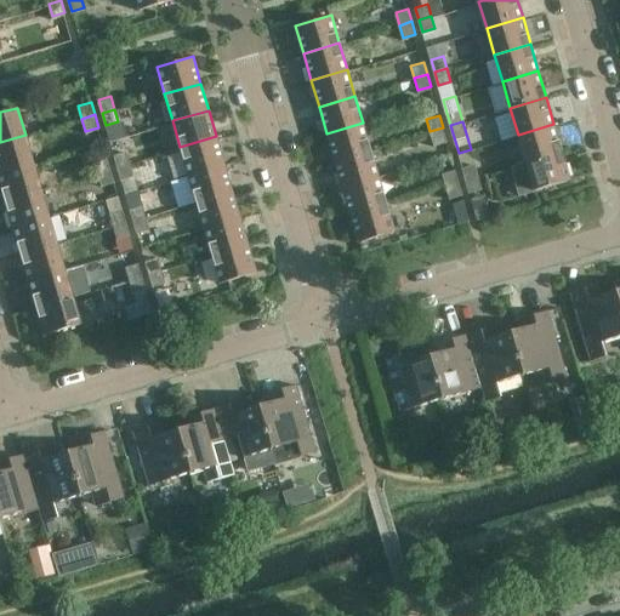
[(326,133),(334,159),(370,149),(363,123),(326,133)]
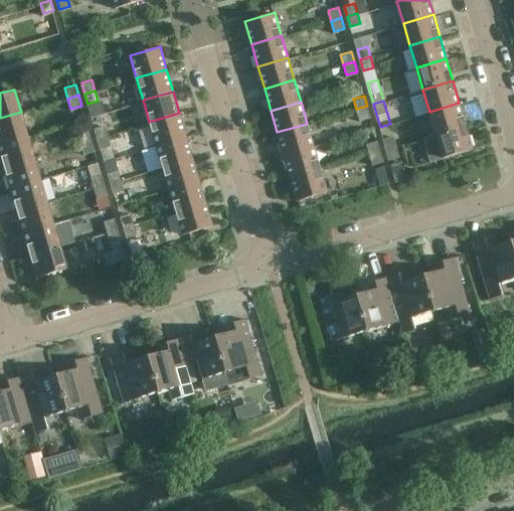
[(430,112),(436,133),(466,125),(459,103),(430,112)]
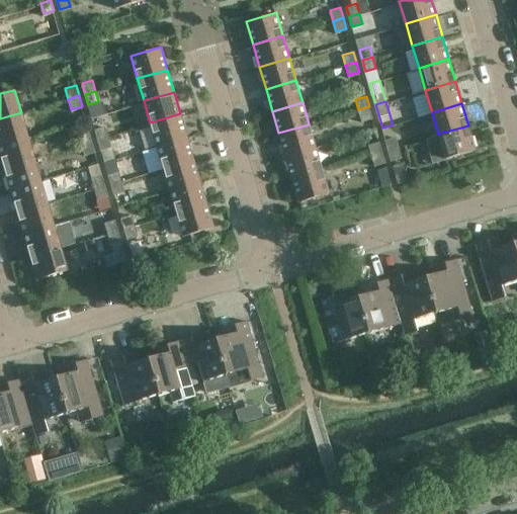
[(369,106),(358,109),(361,119),(372,116),(369,106)]
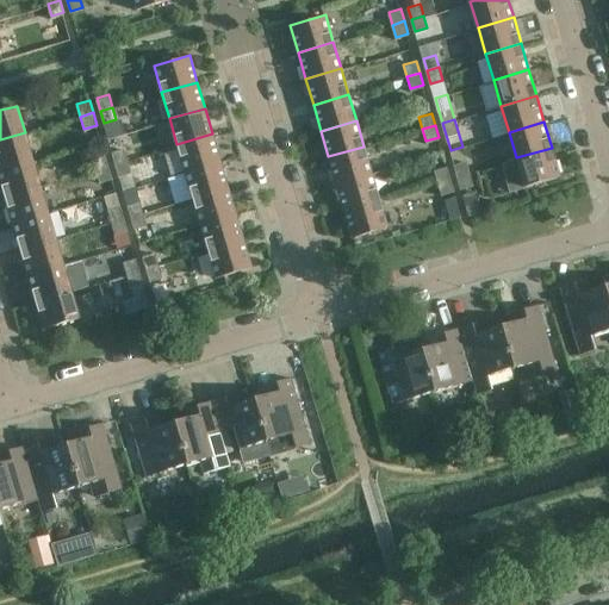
[(395,148),(424,142),(421,129),(392,133),(395,148)]
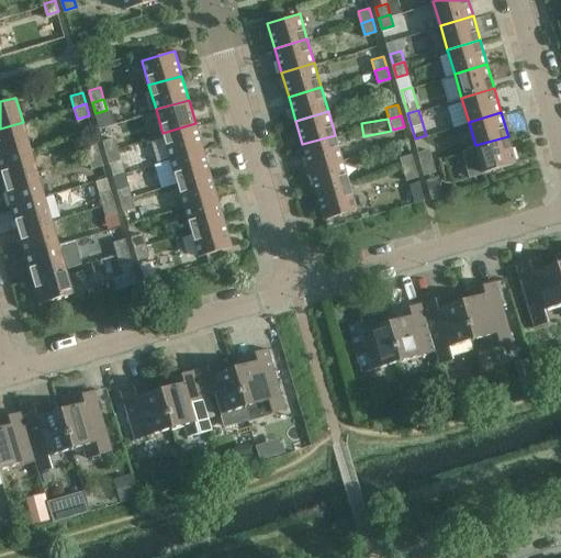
[(0,155),(30,146),(23,122),(0,129),(0,155)]
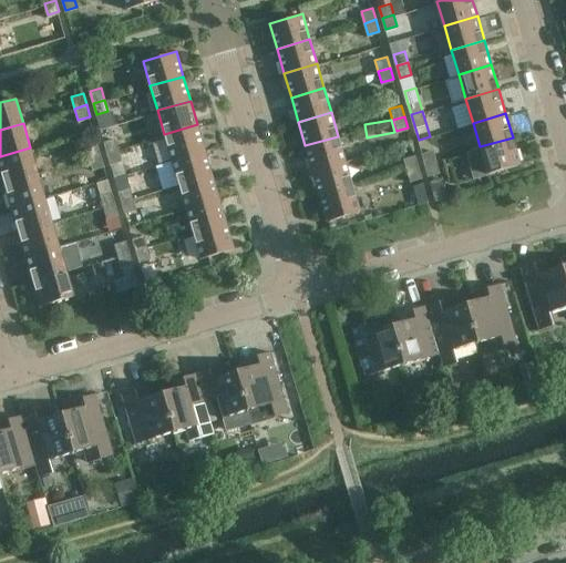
[(197,124),(164,134),(172,159),(205,149),(197,124)]
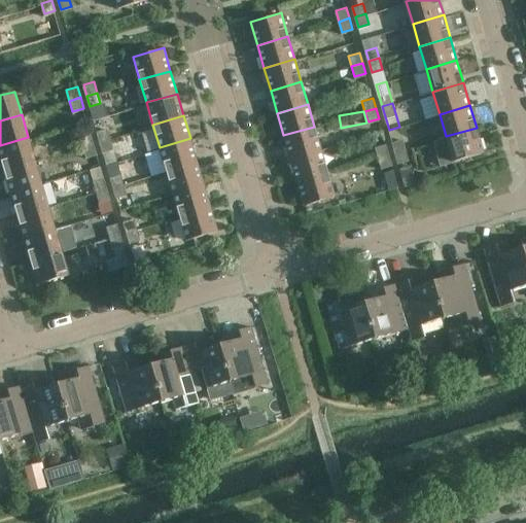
[(97,130),(100,140),(110,137),(107,127),(97,130)]
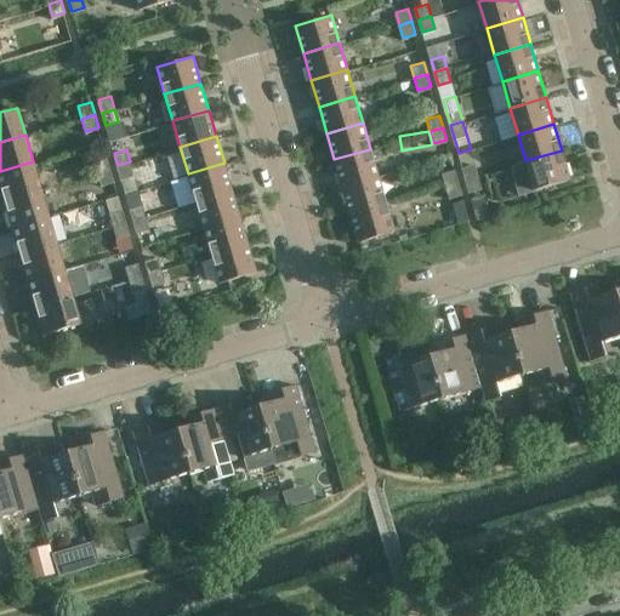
[(370,149),(334,159),(342,186),(379,175),(370,149)]
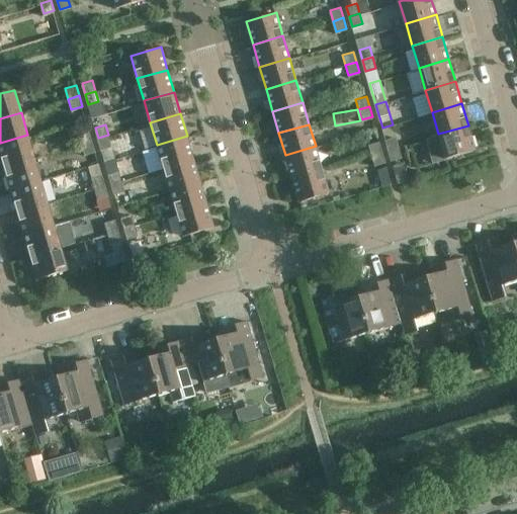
[(475,148),(468,125),(438,134),(445,157),(475,148)]
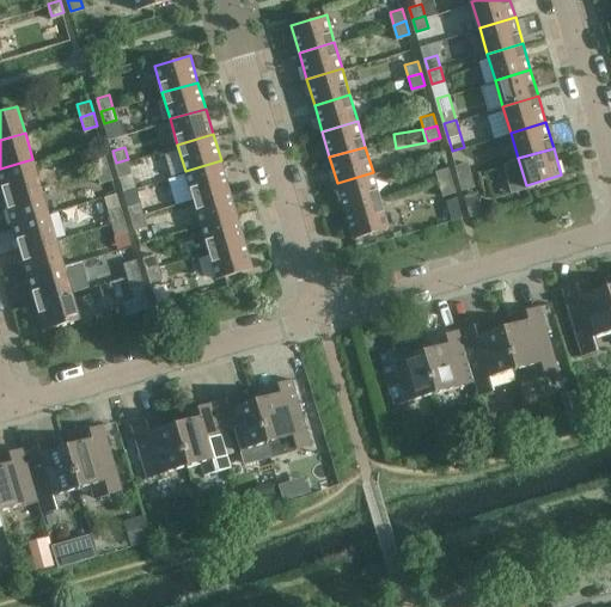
[(109,165),(105,153),(92,157),(96,169),(109,165)]
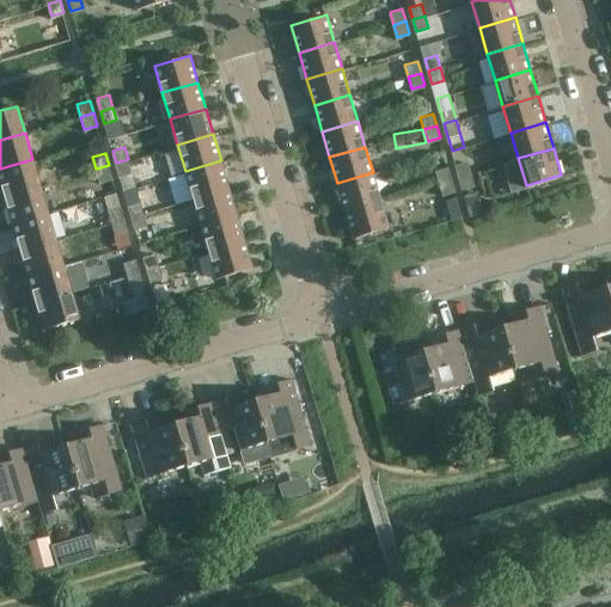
[(0,169),(0,181),(5,196),(40,185),(32,159),(0,169)]
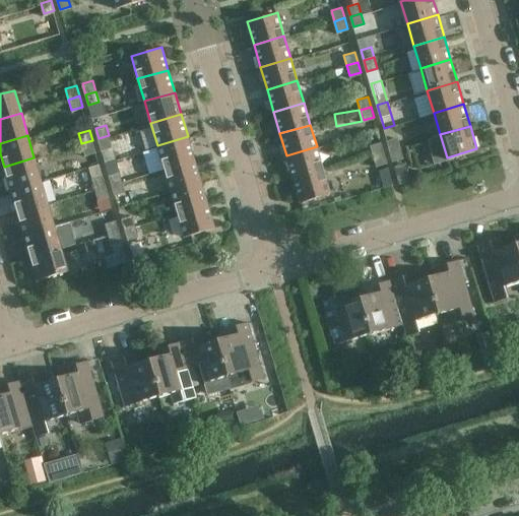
[(109,135),(99,138),(102,149),(112,145),(109,135)]
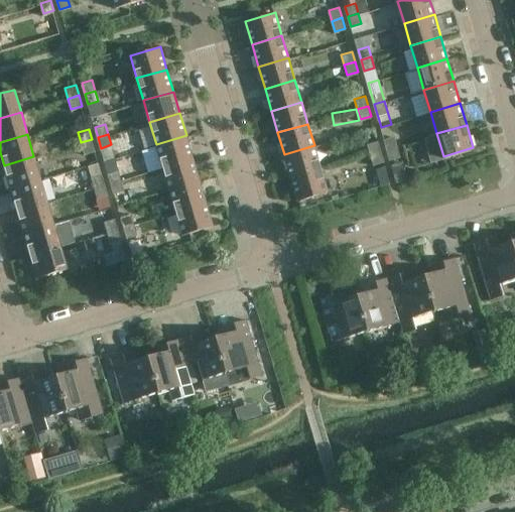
[(156,144),(162,166),(192,157),(186,135),(156,144)]
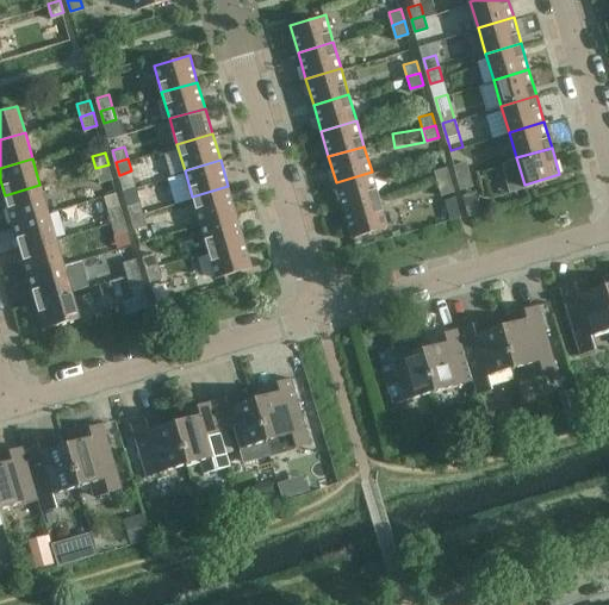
[(453,163),(457,175),(470,172),(466,160),(453,163)]
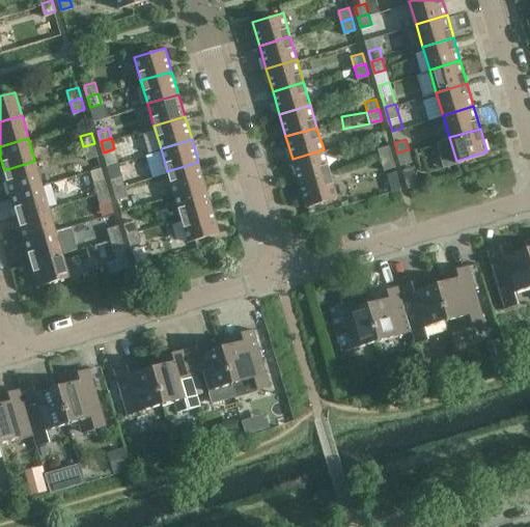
[(94,143),(83,146),(86,158),(98,154),(94,143)]
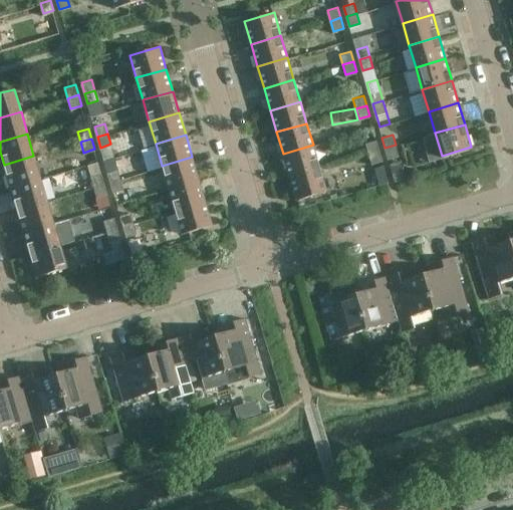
[(379,150),(376,139),(365,143),(368,153),(379,150)]
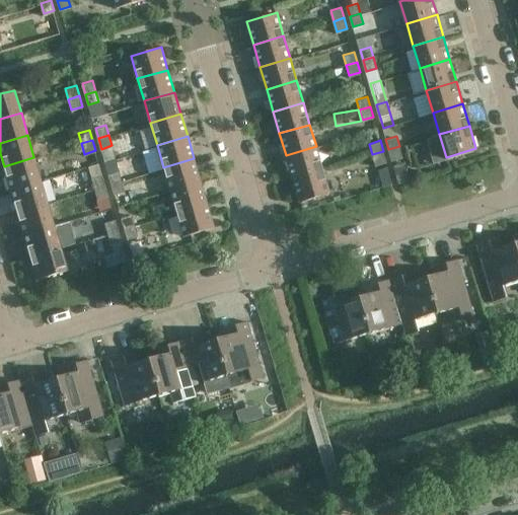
[(286,155),(292,177),(322,168),(316,146),(286,155)]
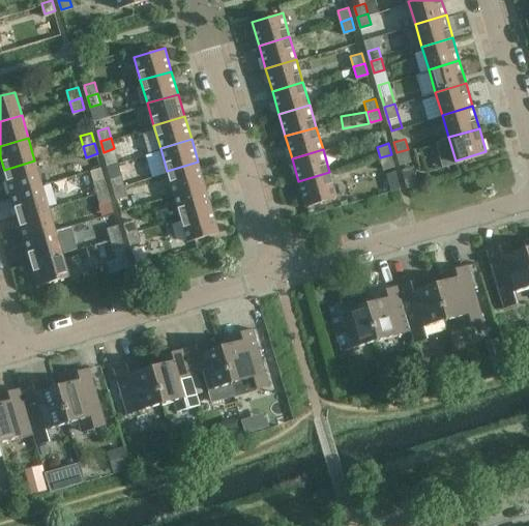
[(408,149),(397,152),(400,163),(411,159),(408,149)]
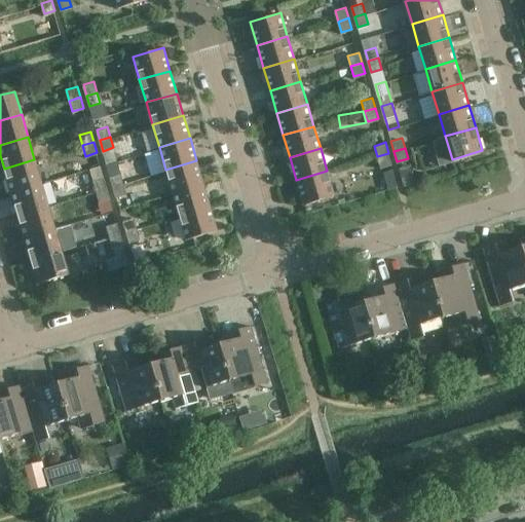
[(388,153),(377,156),(380,166),(391,163),(388,153)]
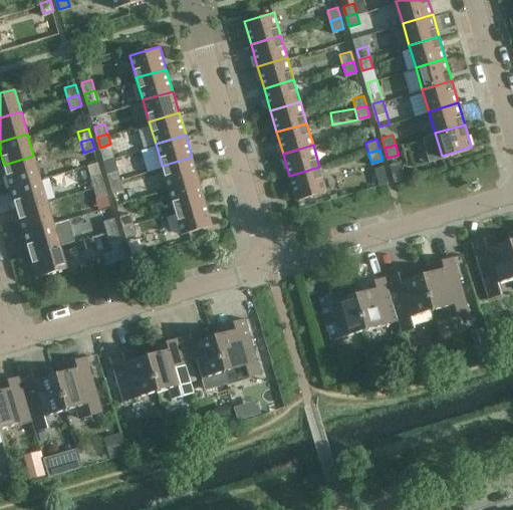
[(33,156),(4,165),(10,187),(40,178),(33,156)]
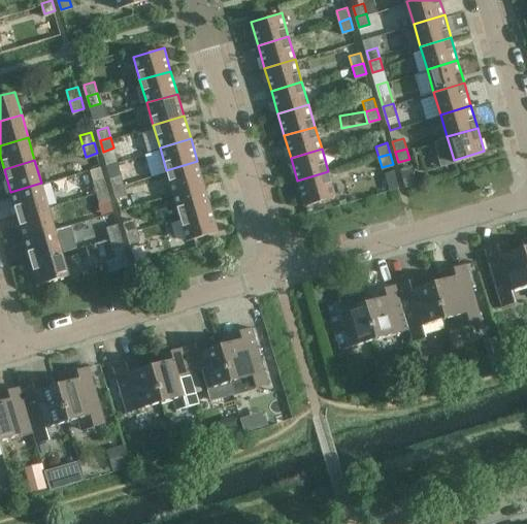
[(173,193),(203,184),(197,161),(166,170),(173,193)]
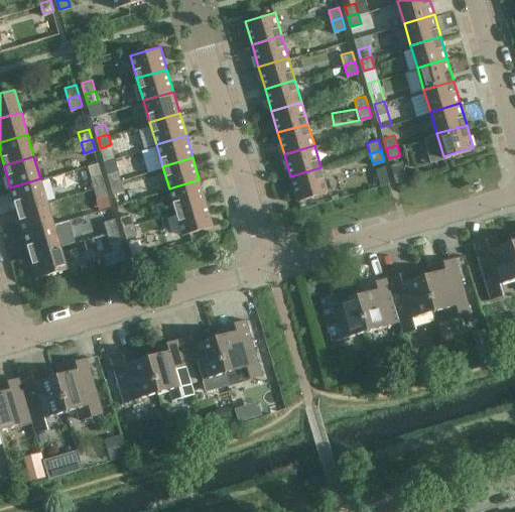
[(393,171),(396,179),(396,181),(406,178),(406,176),(401,161),(391,164),(393,171)]
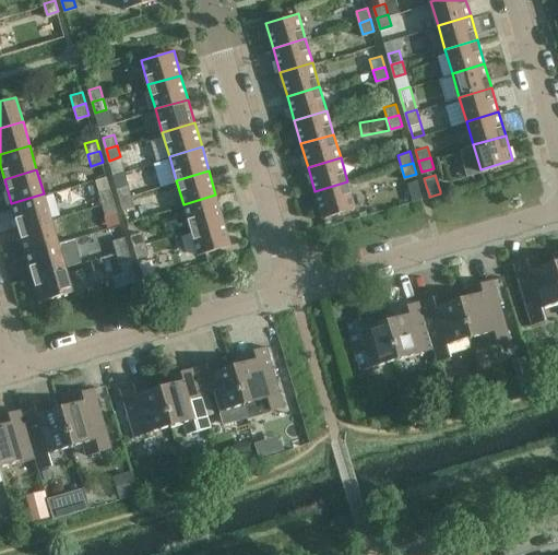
[(347,181),(315,191),(322,216),(355,207),(347,181)]
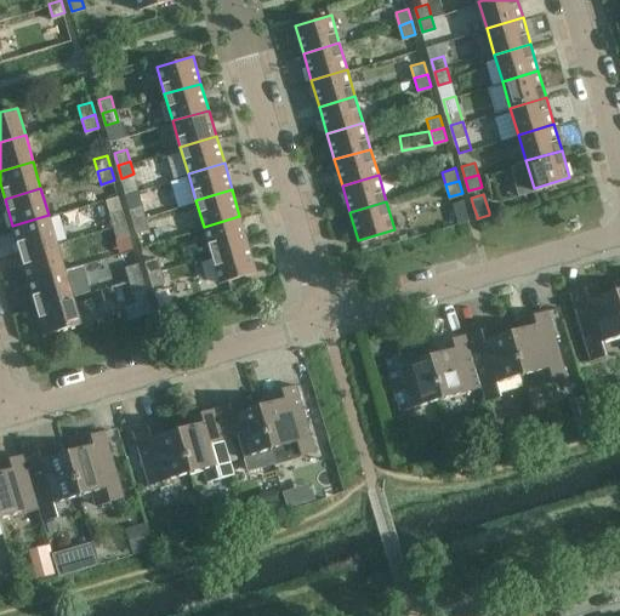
[(129,206),(132,218),(146,215),(142,203),(129,206)]
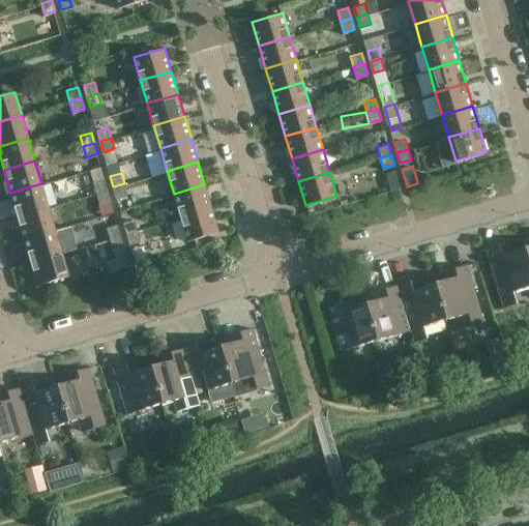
[(108,188),(105,178),(93,181),(96,192),(108,188)]
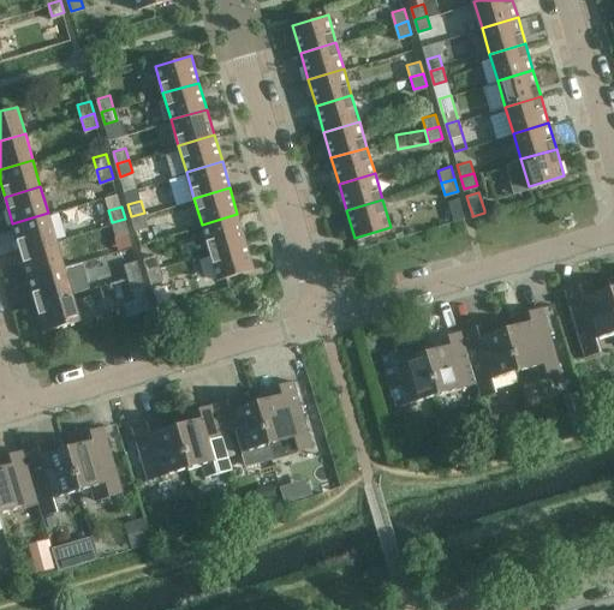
[(12,223),(19,250),(55,239),(48,213),(12,223)]
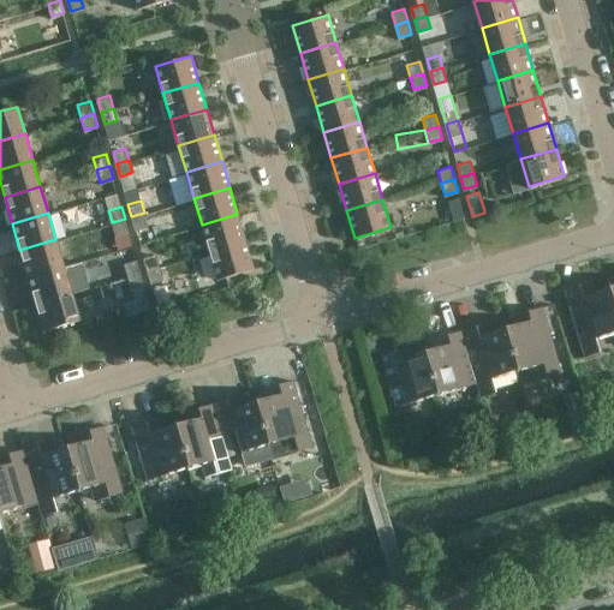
[(144,213),(131,216),(135,228),(148,225),(144,213)]
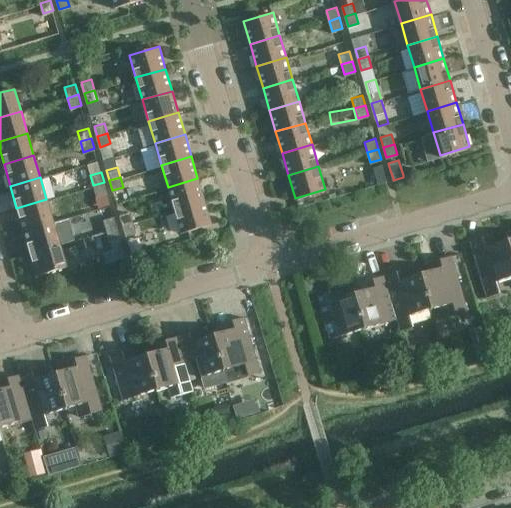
[(168,187),(174,209),(204,200),(197,178),(168,187)]
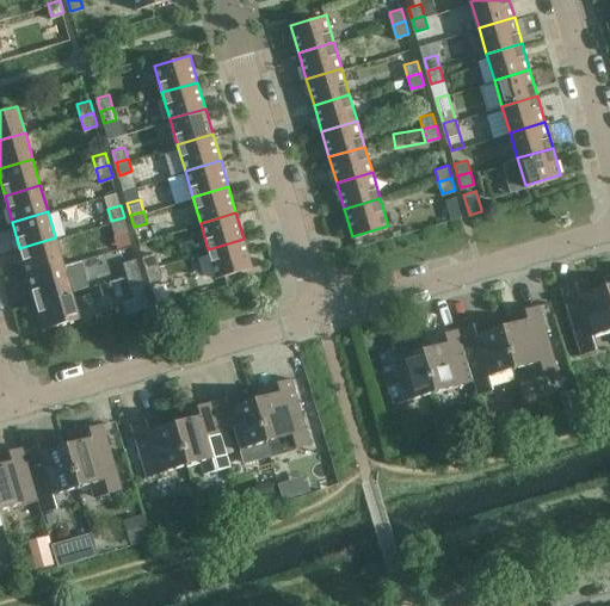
[(124,217),(111,221),(115,233),(128,229),(124,217)]
